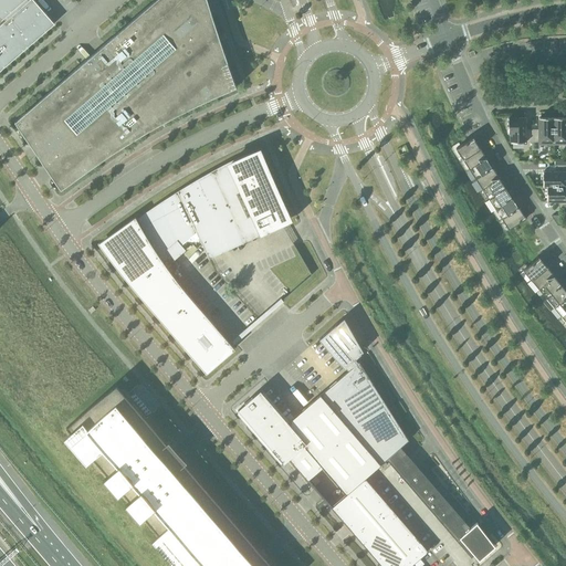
[(0,0),(0,17),(2,19),(3,18),(6,20),(0,25),(0,71),(54,23),(33,0),(0,0)]
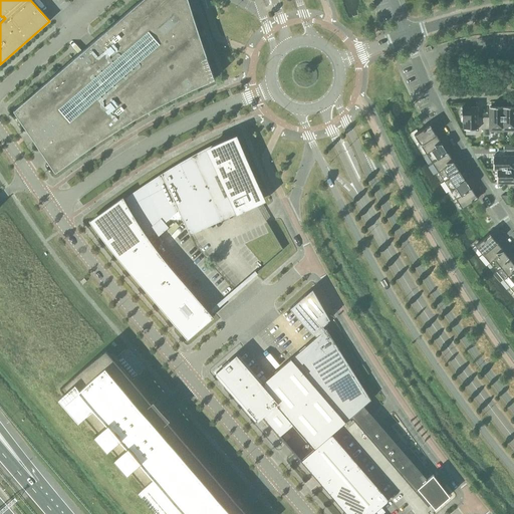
[(90,44),(84,49),(72,59),(14,109),(55,172),(84,152),(92,146),(100,140),(108,135),(117,129),(125,123),(135,118),(143,113),(152,108),(161,104),(170,99),(179,95),(187,91),(197,86),(206,82),(215,79),(207,56),(201,40),(196,24),(191,7),(188,0),(141,0),(95,40),(90,44)]
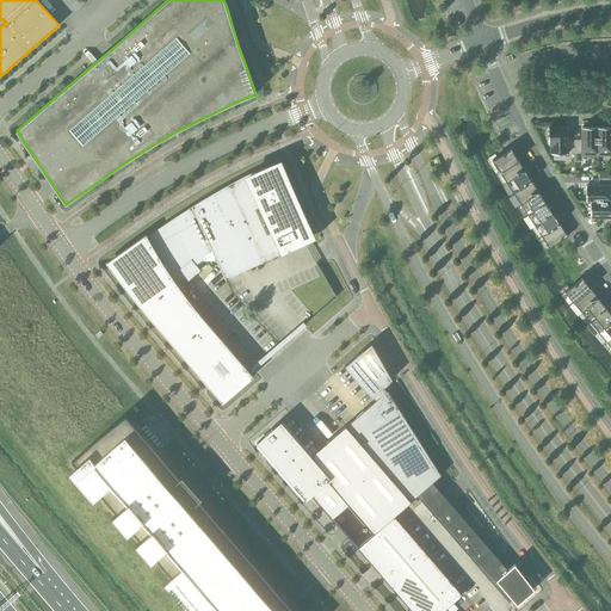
[(610,127),(597,128),(598,156),(610,155),(610,127)]
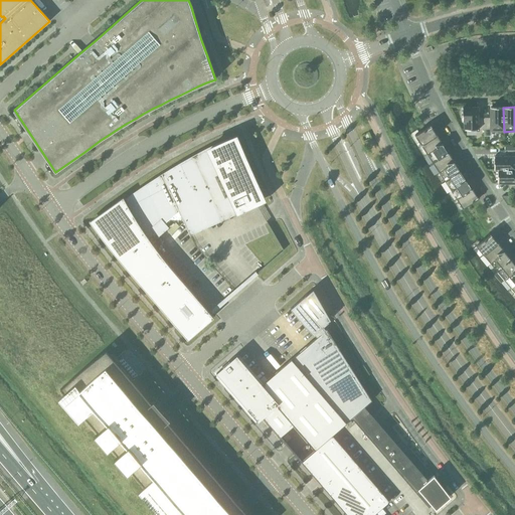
[(484,130),(484,118),(478,118),(478,108),(462,108),(462,121),(465,121),(465,130),(484,130)]
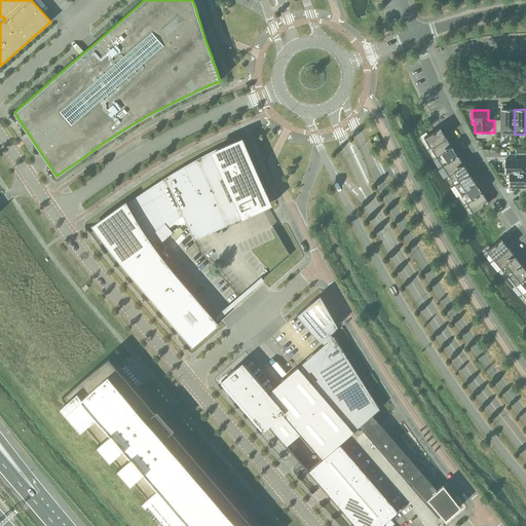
[(501,135),(515,135),(514,110),(501,110),(501,120),(494,120),(494,133),(501,133),(501,135)]
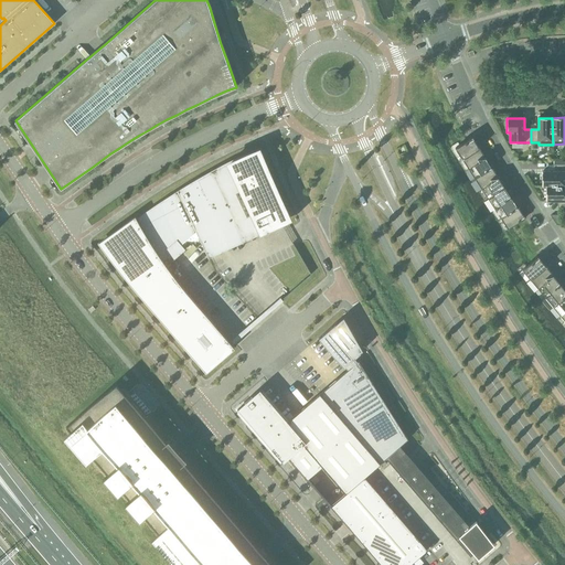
[(462,159),(479,148),(472,137),(455,148),(462,159)]
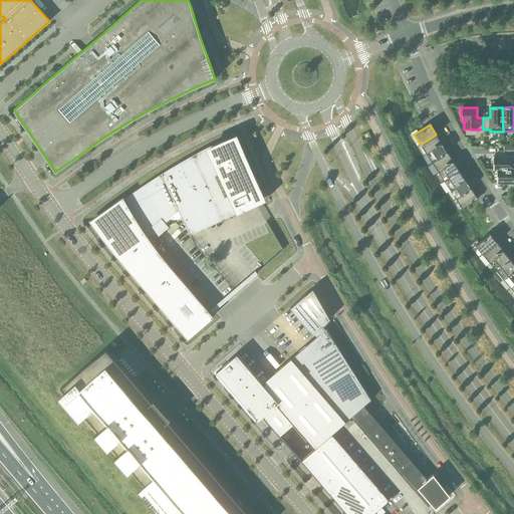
[(190,235),(191,235),(265,200),(237,135),(206,148),(186,159),(168,170),(161,174),(163,178),(178,211),(190,235)]
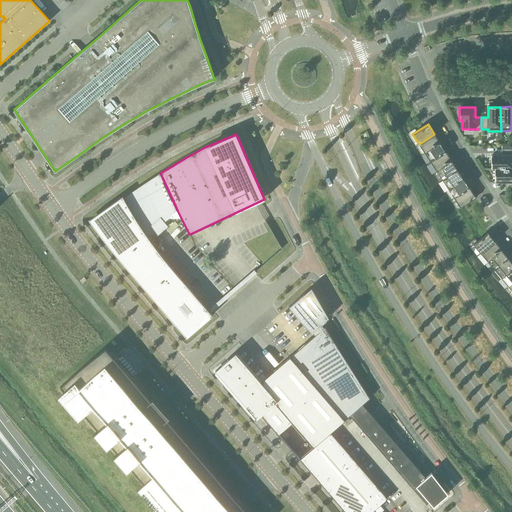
[(425,153),(440,143),(434,134),(419,144),(425,153)]
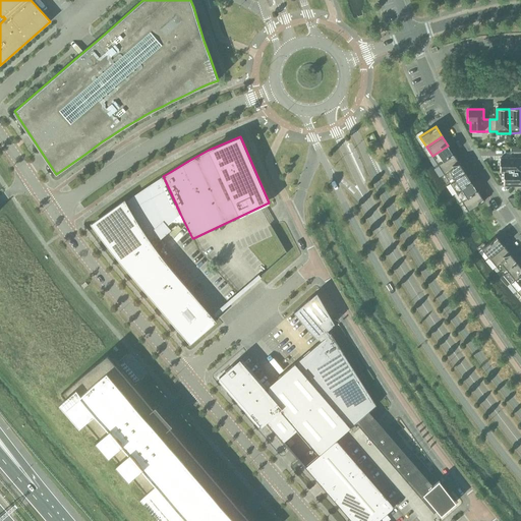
[(438,165),(454,155),(448,146),(432,156),(438,165)]
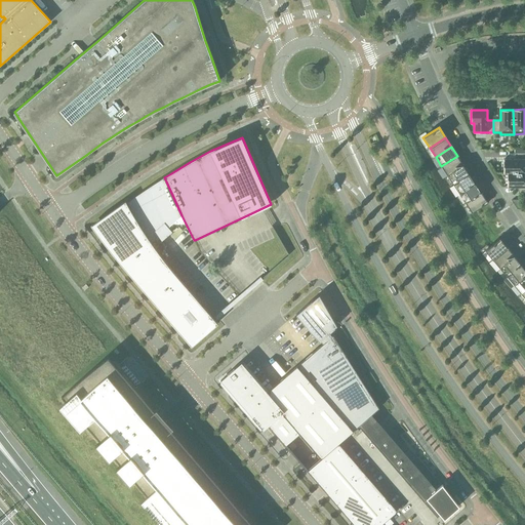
[(514,160),(503,160),(503,173),(524,172),(524,149),(514,150),(514,160)]
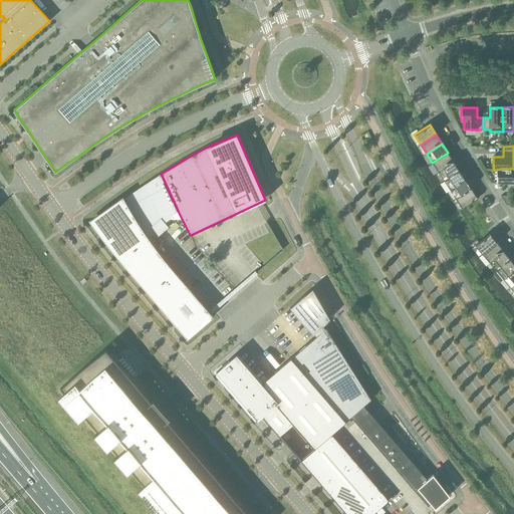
[(438,172),(454,162),(448,153),(432,163),(438,172)]
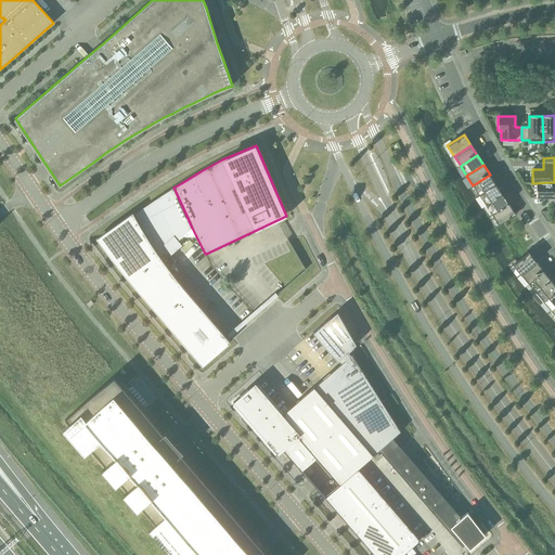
[(479,195),(497,184),(490,175),(473,185),(479,195)]
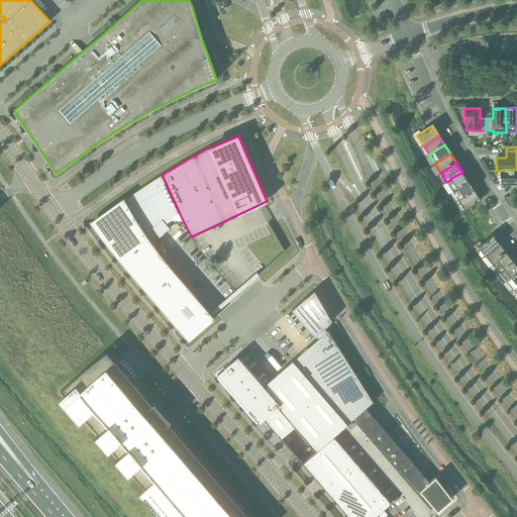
[(516,170),(496,171),(500,171),(500,184),(510,184),(510,190),(516,189),(516,170)]
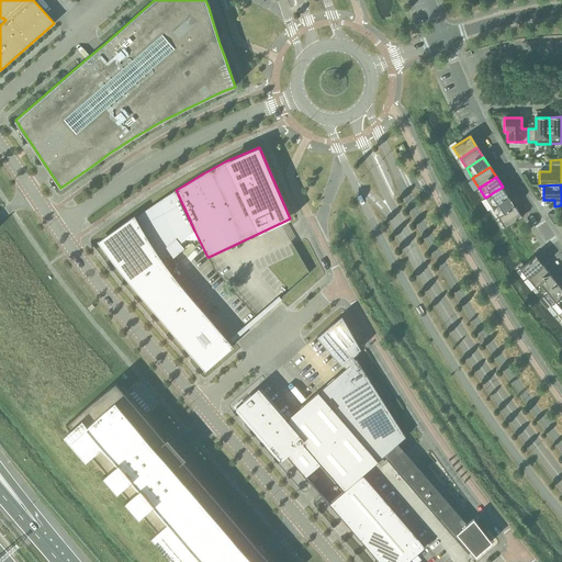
[(492,208),(509,197),(503,187),(485,198),(492,208)]
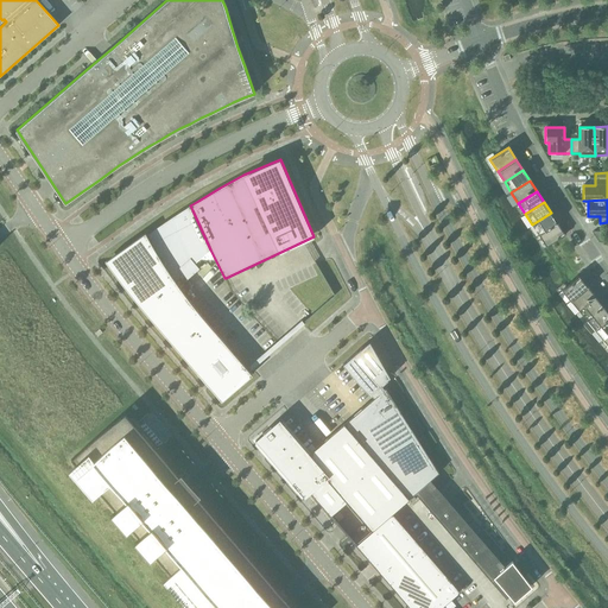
[(192,210),(190,206),(179,213),(153,230),(146,235),(145,233),(106,261),(134,298),(153,321),(181,353),(221,400),(252,374),(232,350),(222,341),(214,331),(207,321),(198,311),(190,302),(182,291),(175,282),(210,249),(192,210)]
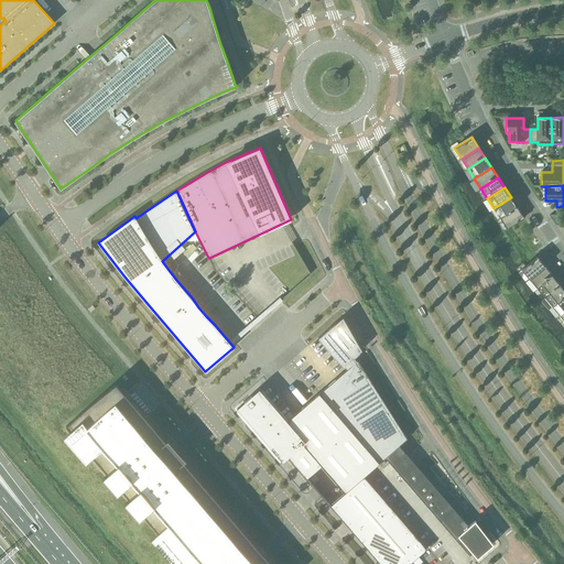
[(500,218),(518,207),(511,197),(494,208),(500,218)]
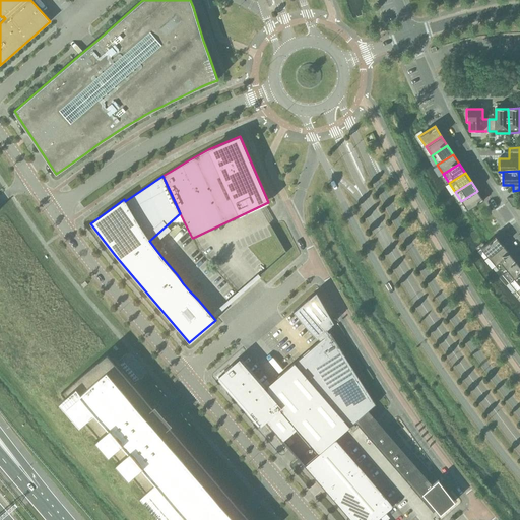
[(477,191),(461,201),(467,211),(483,201),(477,191)]
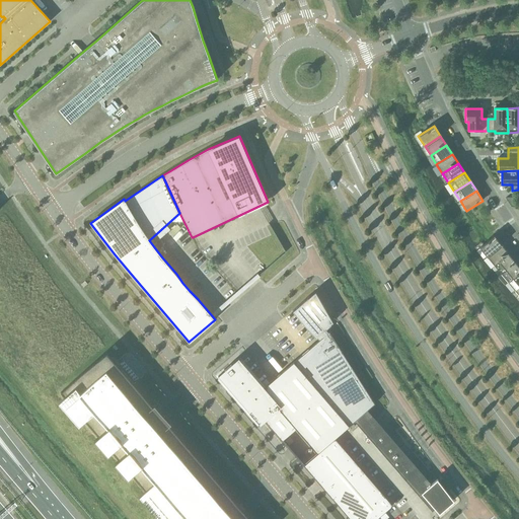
[(487,256),(502,244),(494,235),(479,247),(487,256)]
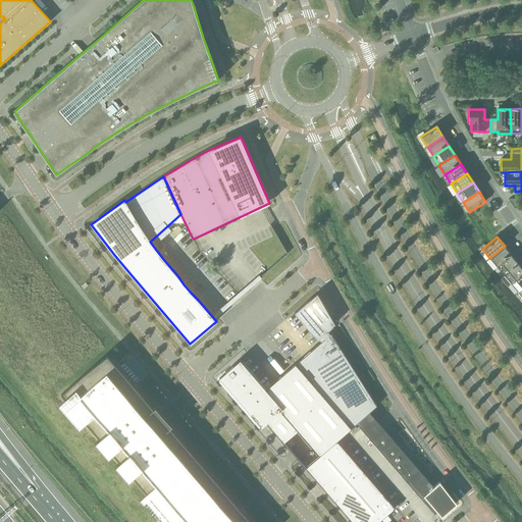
[(497,266),(512,254),(505,246),(489,258),(497,266)]
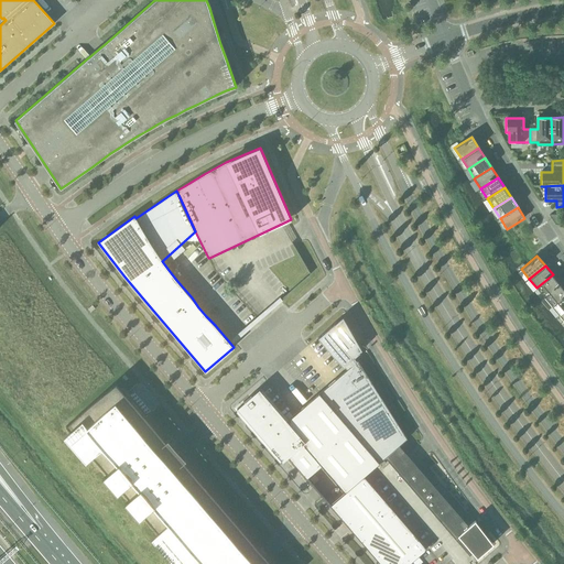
[(544,297),(560,284),(553,274),(537,288),(544,297)]
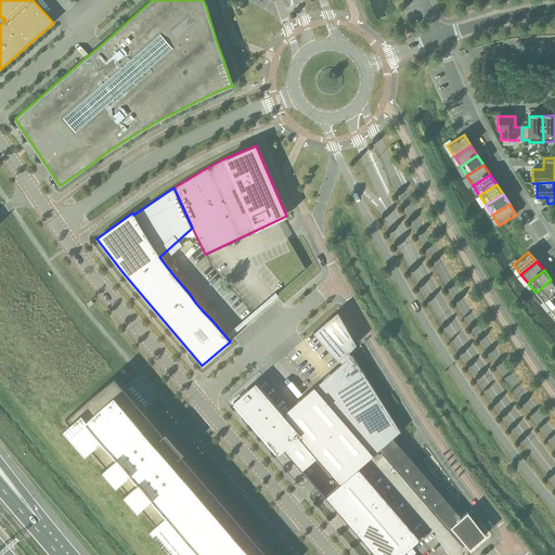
[(543,301),(554,291),(554,283),(551,280),(536,293),(543,301)]
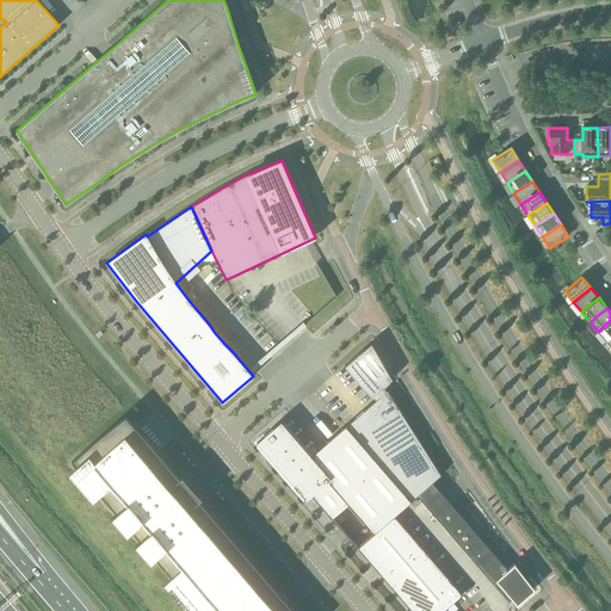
[(606,341),(610,337),(610,320),(598,332),(606,341)]
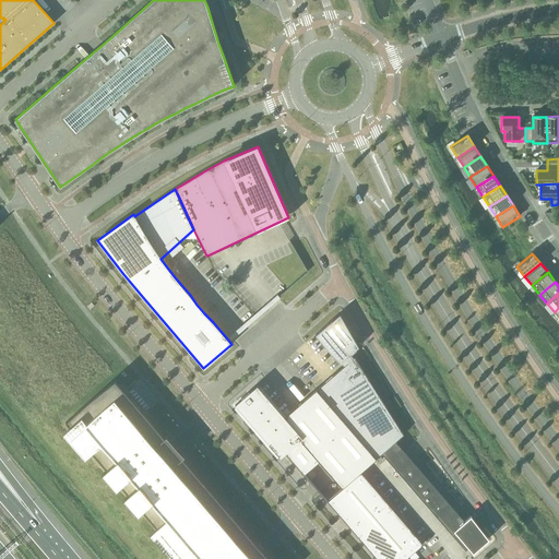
[(376,459),(382,453),(396,441),(404,435),(355,356),(354,357),(351,354),(357,349),(341,319),(333,322),(332,321),(316,335),(340,364),(341,363),(344,366),(317,390),(376,459)]
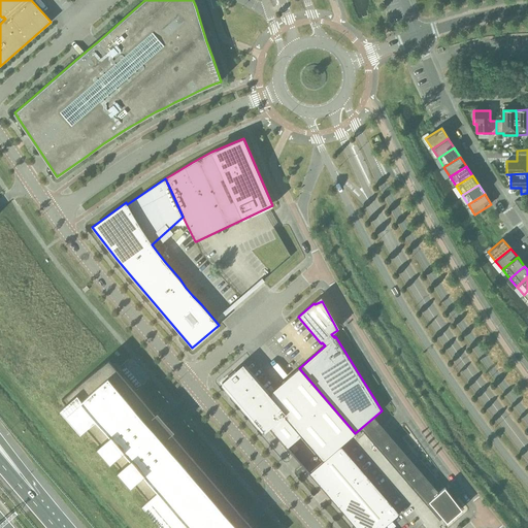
[(255,527),(171,431),(173,430),(157,410),(155,411),(108,358),(62,399),(66,403),(59,408),(80,432),(87,427),(100,442),(96,447),(109,462),(113,459),(121,466),(117,470),(130,486),(134,483),(147,498),(141,503),(162,527),(255,527)]
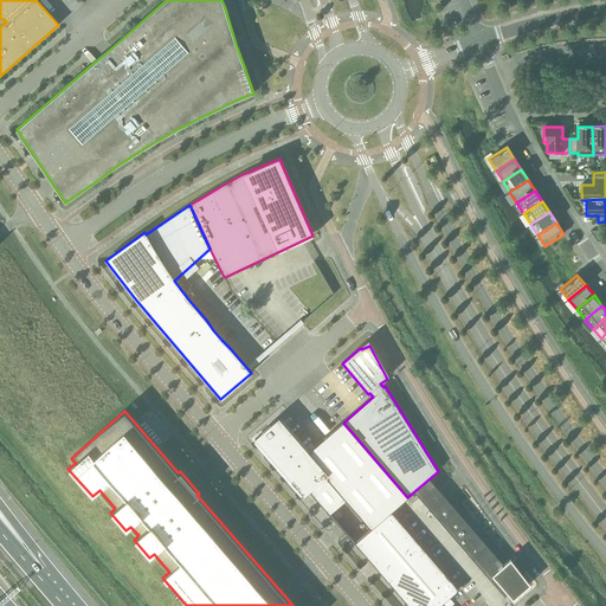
[(407,497),(343,423),(309,452),(278,418),(270,425),(255,438),(304,495),(309,490),(330,514),(346,501),(371,529),(391,511),(407,497)]
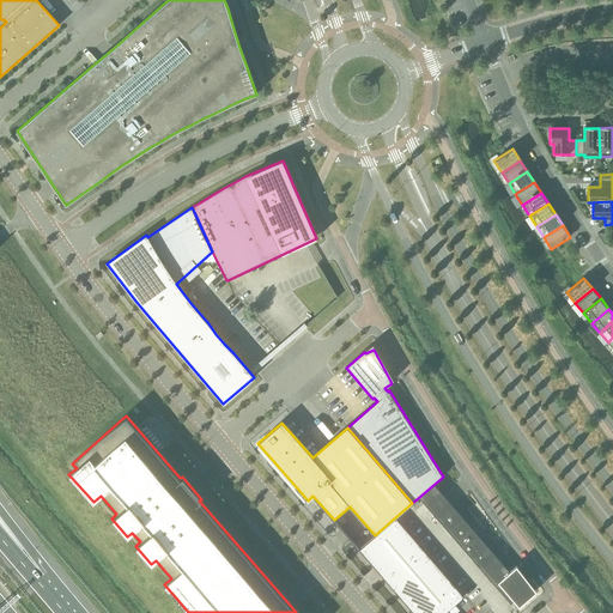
[(460,544),(501,592),(510,604),(514,600),(519,606),(536,592),(517,566),(510,572),(435,484),(419,497),(459,544),(460,544)]
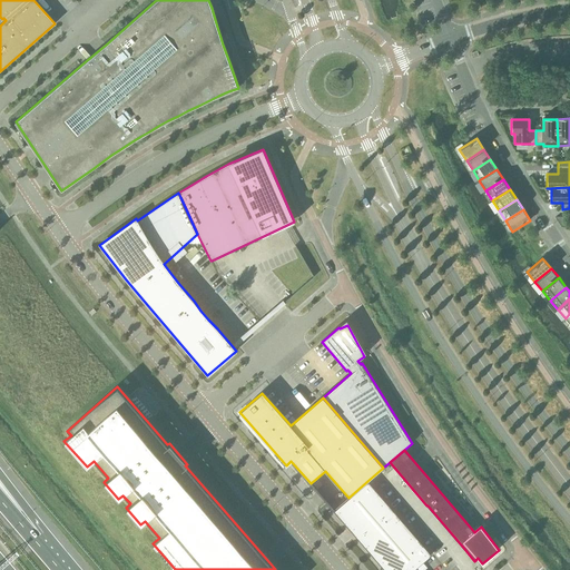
[(349,498),(333,511),(384,569),(413,569),(431,554),(367,481),(349,498)]
